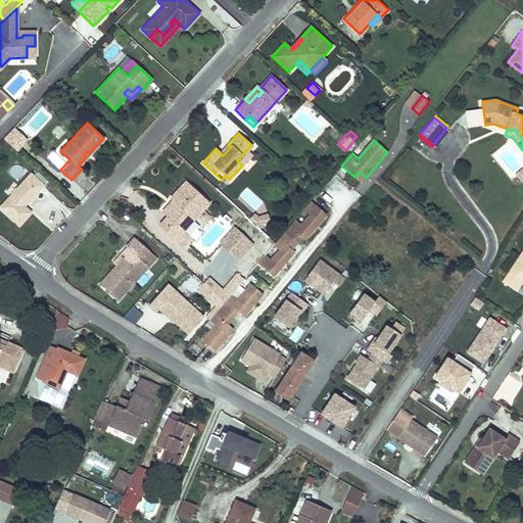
[(223,155),(231,146),(228,144),(220,153),(223,155)]
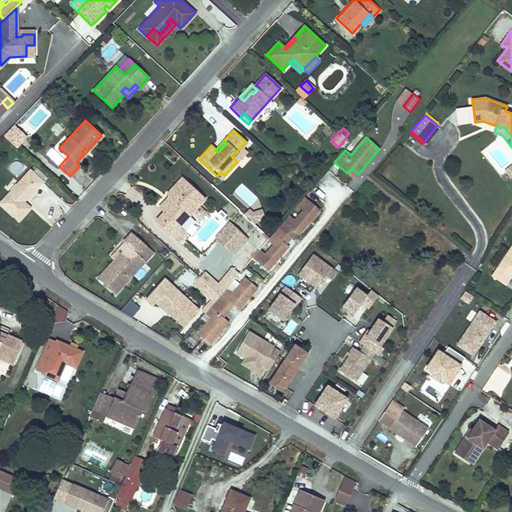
[(232,157),(237,162),(247,151),(242,146),(232,157)]
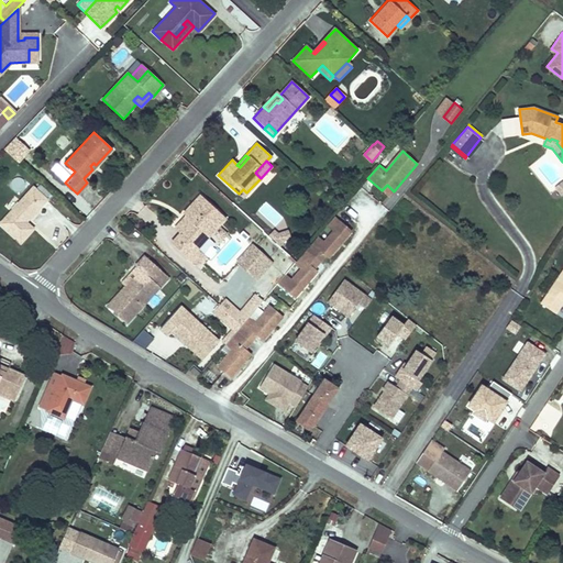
[(394,191),(387,185),(382,190),(388,197),(394,191)]
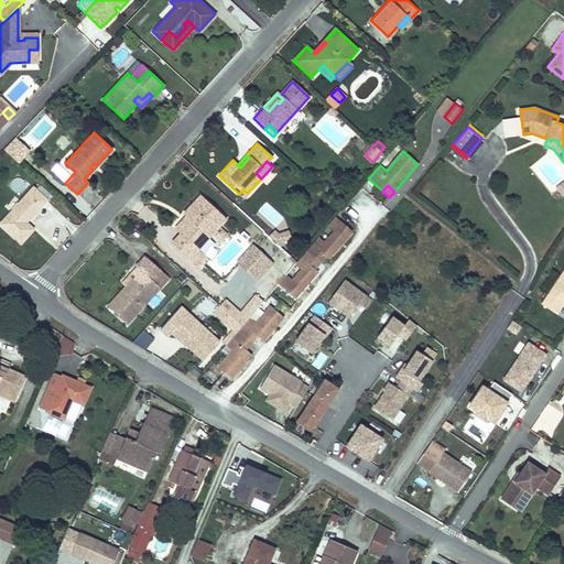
[(0,220),(0,224),(19,242),(32,228),(25,221),(46,199),(32,186),(0,220)]
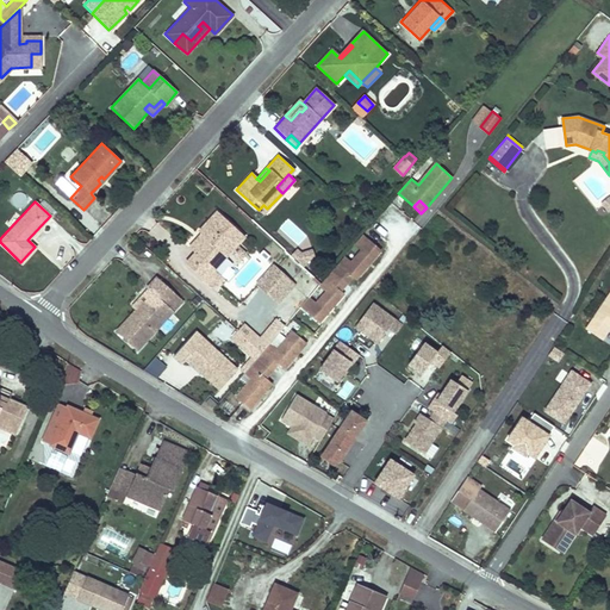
[(185,262),(204,279),(243,236),(217,211),(198,230),(201,234),(206,238),(194,251),(185,262)]
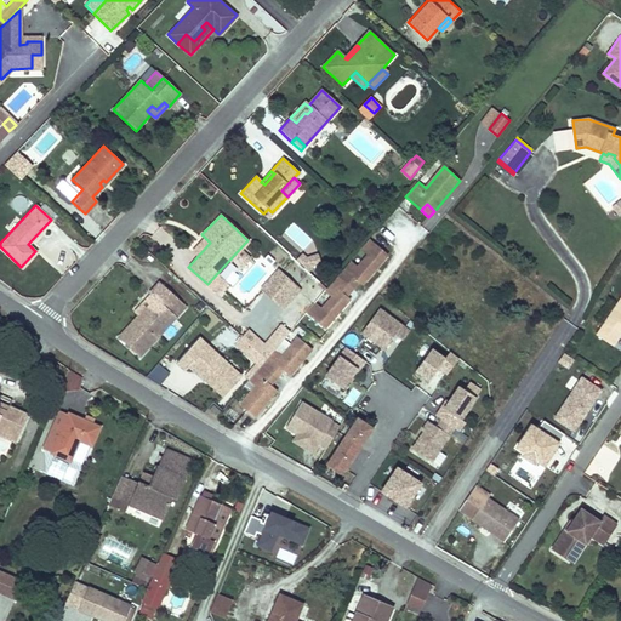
[(192,251),(198,256),(210,243),(205,238),(192,251)]
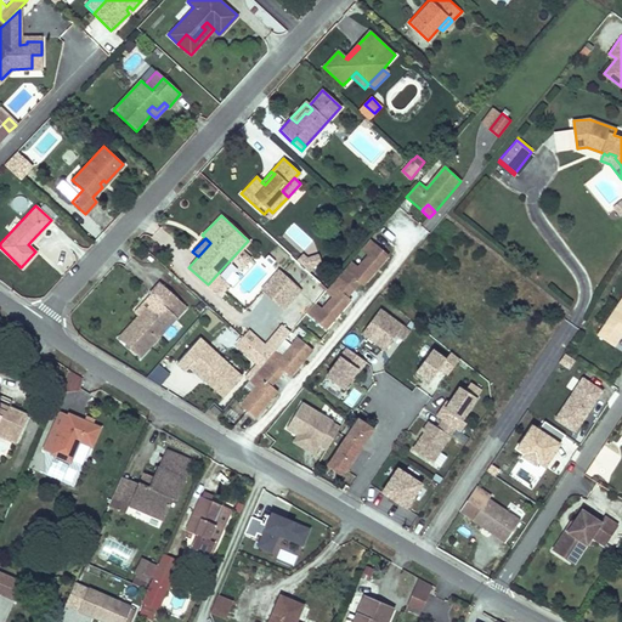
[(389,255),(371,239),(327,289),(307,314),(326,329),(349,303),(348,297),(360,282),(366,282),(389,255)]
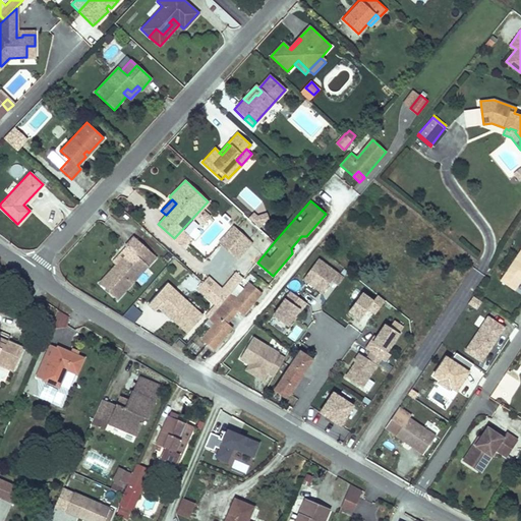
[(251,216),(255,227),(270,221),(266,210),(251,216)]
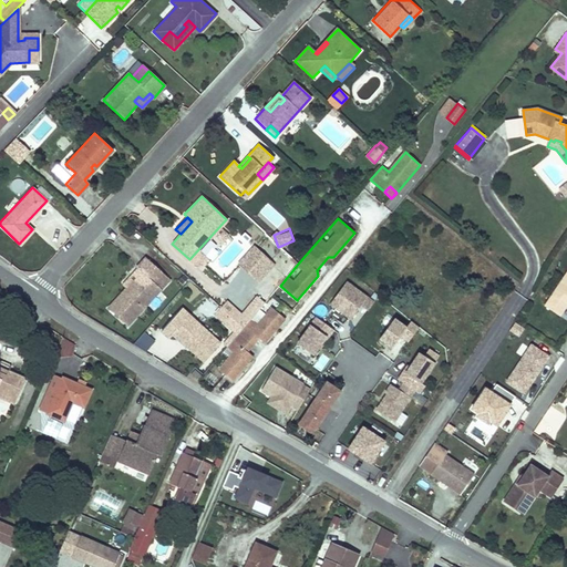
[(269,264),(254,249),(248,257),(246,255),(238,264),(256,280),(269,264)]
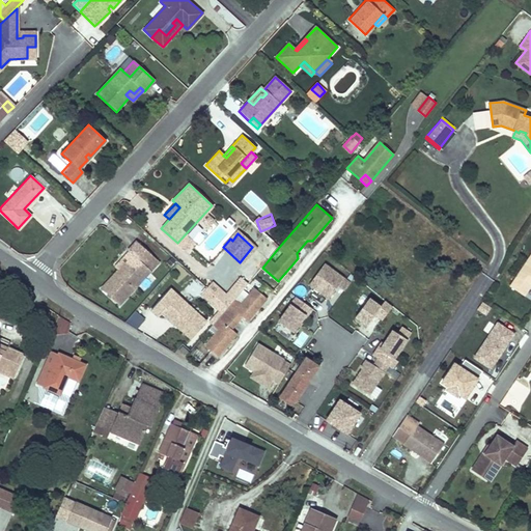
[(101,287),(118,304),(150,269),(144,264),(152,256),(135,241),(127,250),(128,250),(132,254),(117,270),(101,287)]
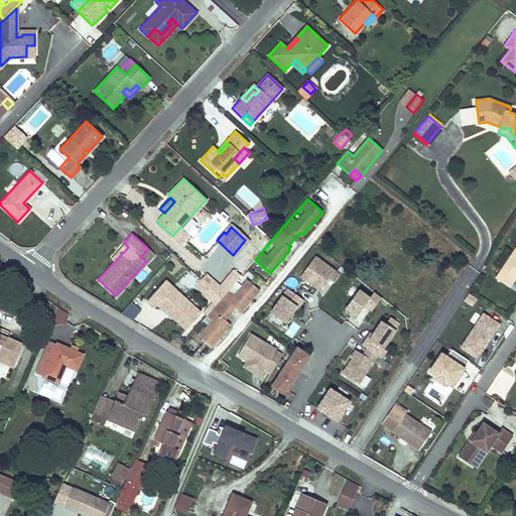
[(114,262),(128,247),(124,243),(111,259),(114,262)]
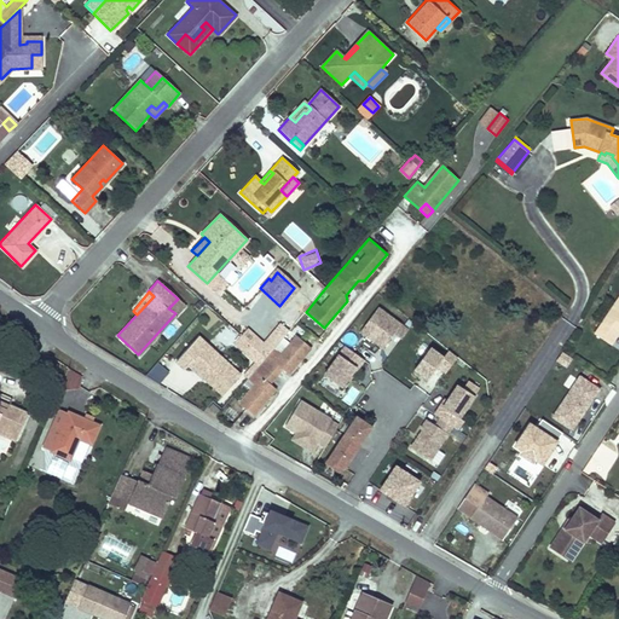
[(168,308),(175,313),(184,305),(178,299),(168,308)]
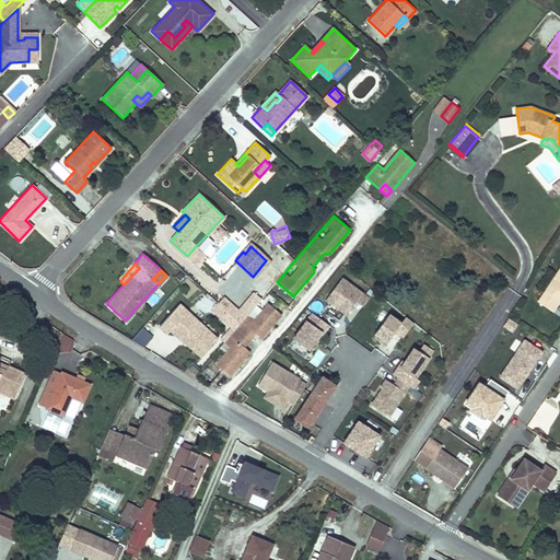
[(559,277),(557,275),(545,291),(559,300),(559,298),(559,290),(553,287),(559,277)]
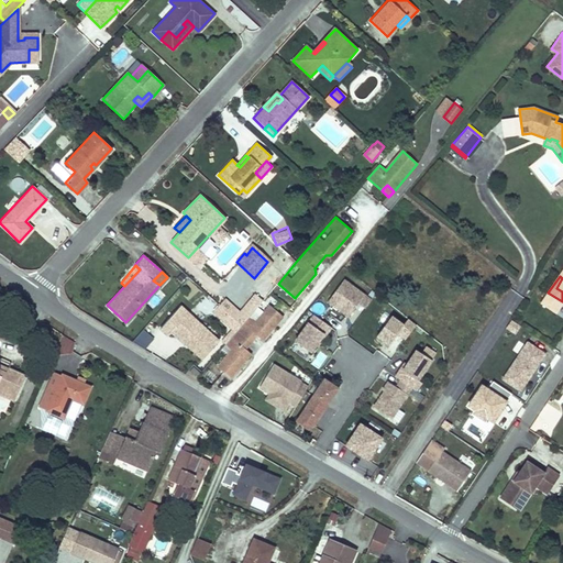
[(344,279),(329,301),(349,317),(360,302),(366,307),(371,300),(344,279)]
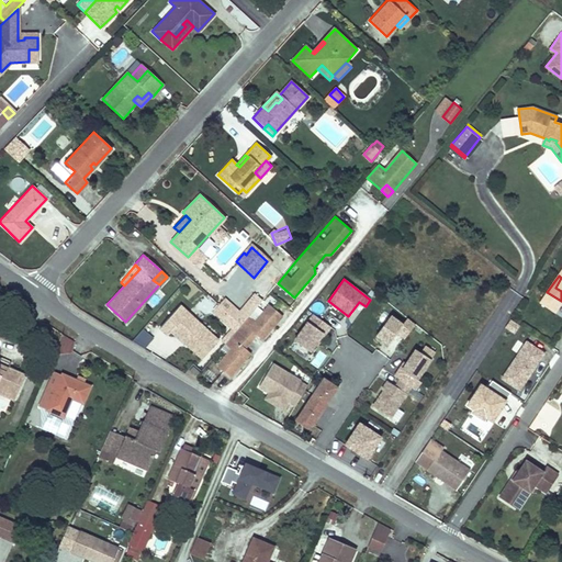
[(561,301),(547,292),(540,302),(554,311),(561,301)]
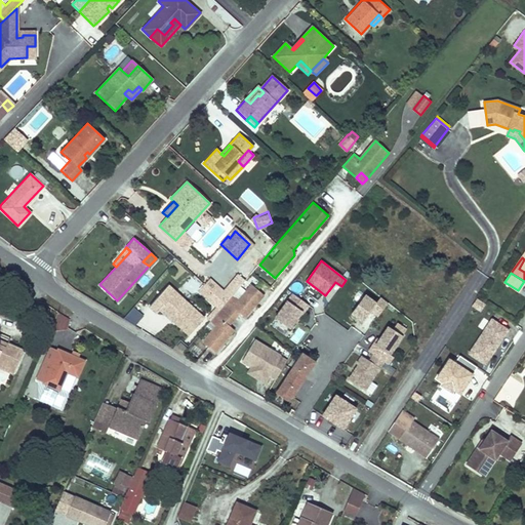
[(226,304),(233,295),(239,288),(232,282),(224,291),(209,278),(204,284),(219,298),(226,304)]
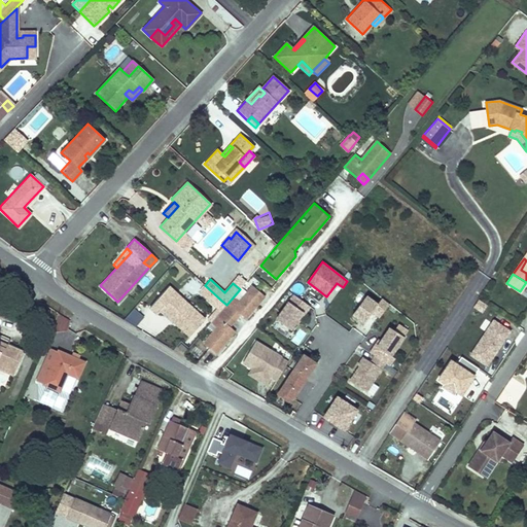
[(170,285),(154,303),(150,307),(160,315),(163,311),(189,336),(205,318),(182,296),(176,291),(170,285)]
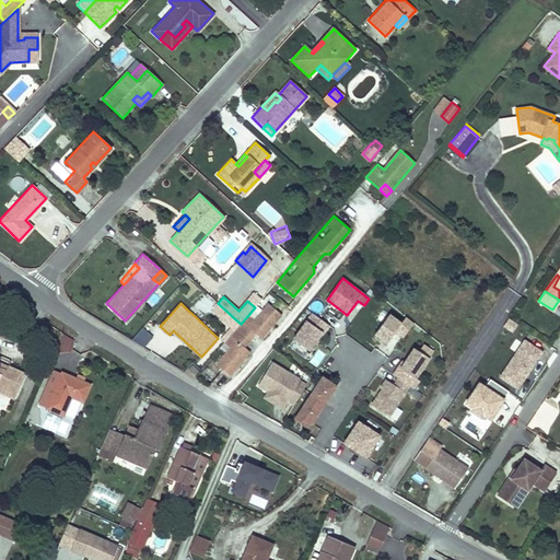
[(234,318),(218,303),(212,308),(230,325),(235,330),(241,324),(234,318)]
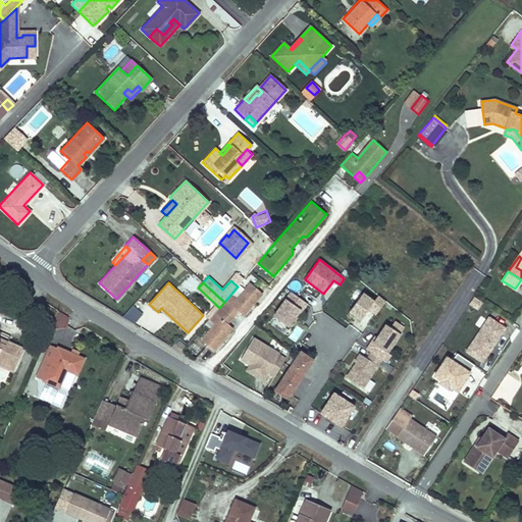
[(210,319),(209,319),(215,324),(202,340),(214,351),(231,330),(230,326),(227,323),(238,311),(242,314),(246,314),(262,294),(250,283),(238,299),(231,294),(224,302),(219,308),(218,309),(215,312),(210,319)]
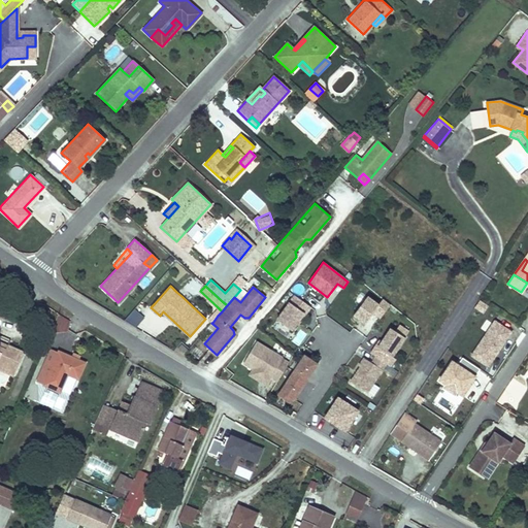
[(308,305),(296,296),(278,321),(293,331),(305,314),(303,312),(308,305)]
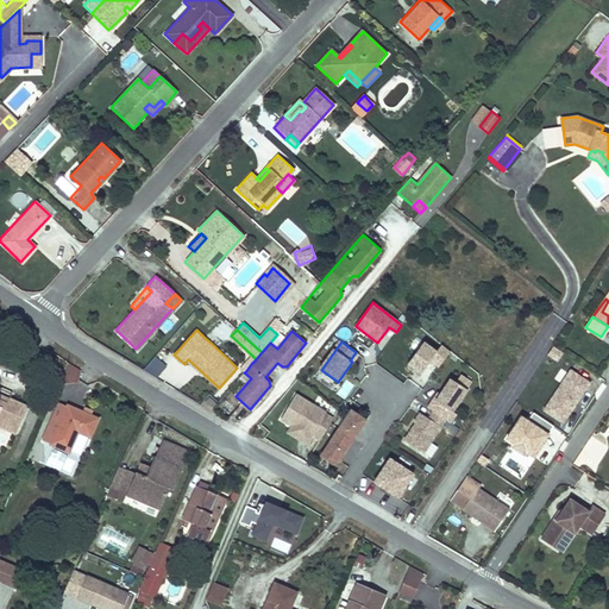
[(437,352),(425,343),(409,364),(422,374),(432,360),(439,366),(450,351),(443,345),(437,352)]
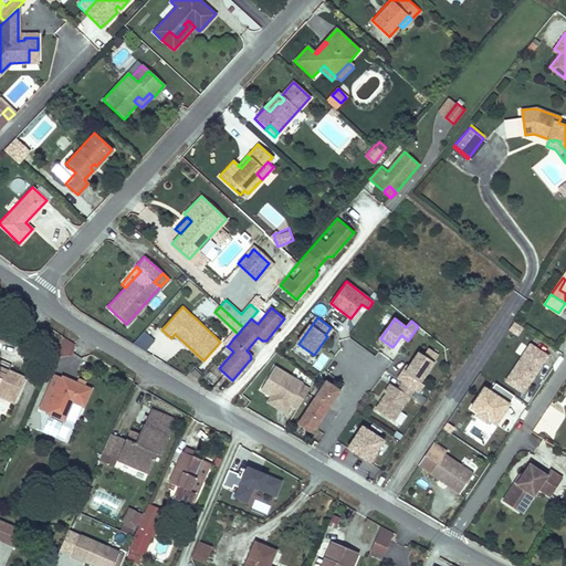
[(524,327),(514,321),(509,331),(517,336),(524,327)]
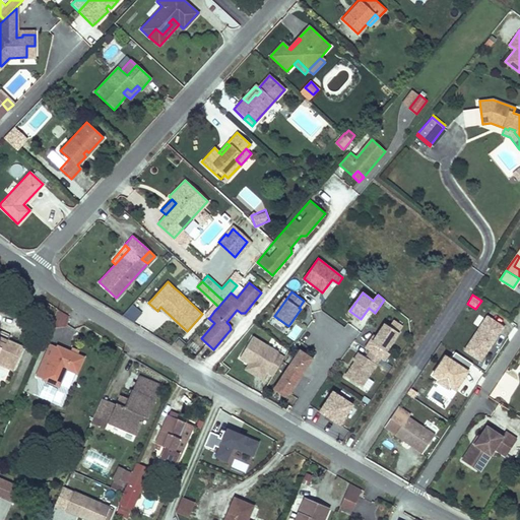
[(218,307),(213,302),(204,313),(209,318),(214,311),(217,308),(218,307)]
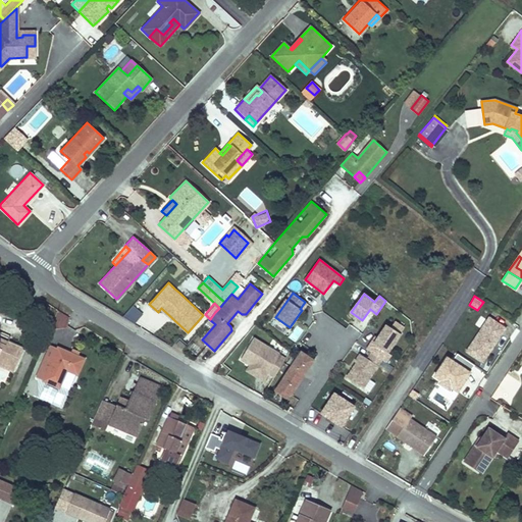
[(143,314),(134,306),(125,316),(136,323),(143,314)]
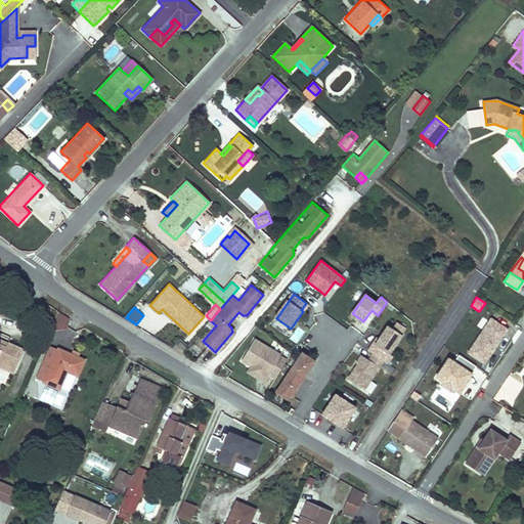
[(63,332),(71,318),(57,311),(50,323),(63,332)]
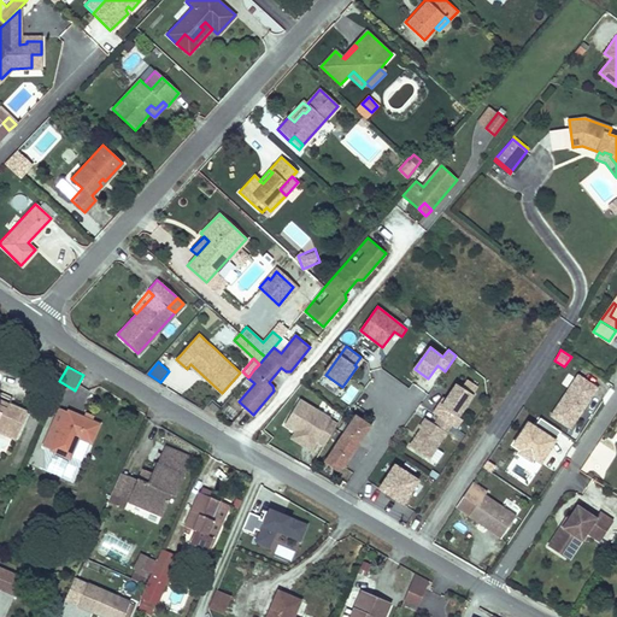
[(569,428),(597,387),(579,374),(550,416),(569,428)]
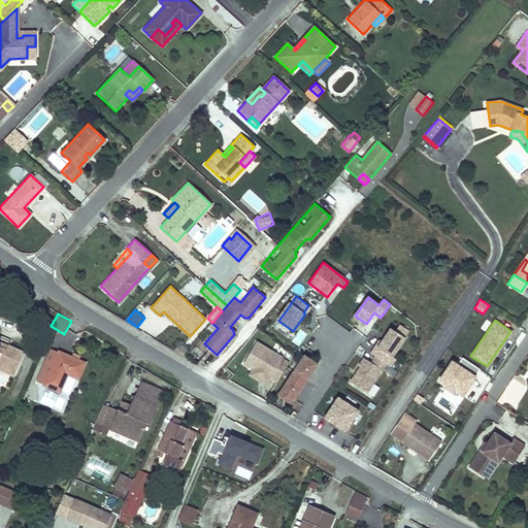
[(406,337),(392,328),(384,341),(381,339),(371,354),(376,356),(387,363),(392,366),(397,359),(394,356),(406,337)]
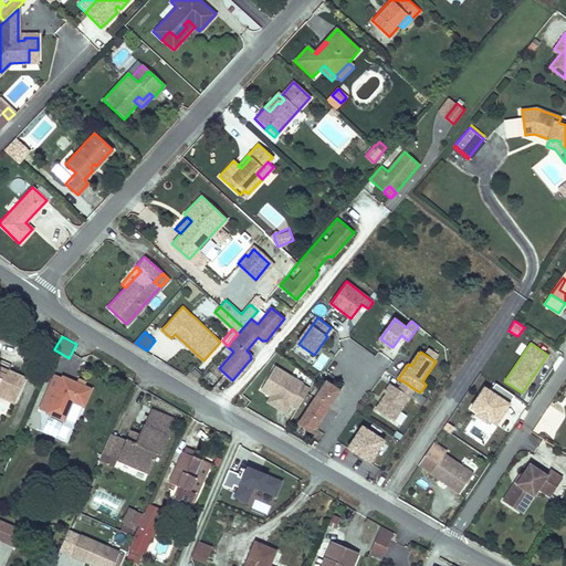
[(0,367),(1,369),(8,373),(9,368),(11,364),(0,358),(0,367)]
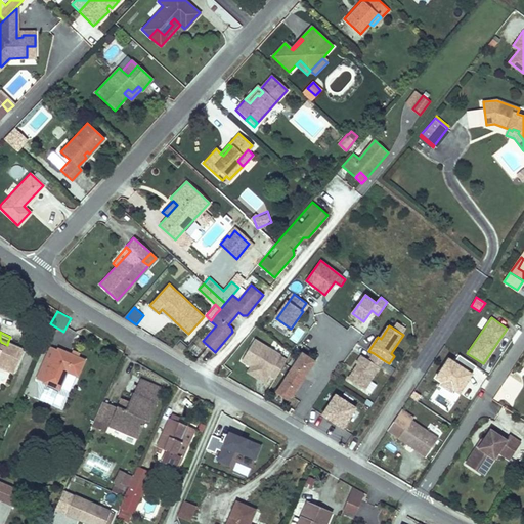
[(0,360),(16,367),(25,348),(8,341),(7,345),(1,342),(0,340),(0,360)]
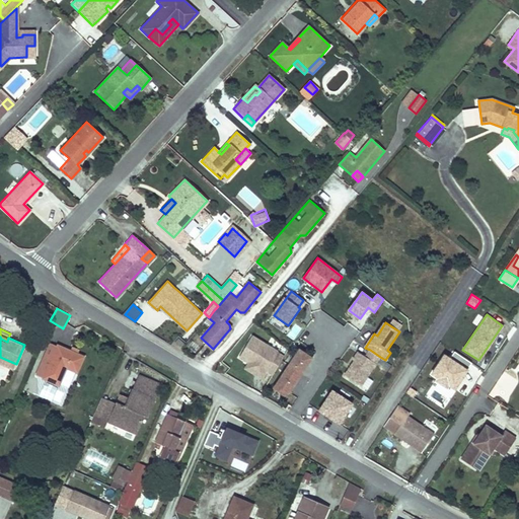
[(277,353),(251,338),(239,358),(248,364),(245,369),(262,379),(266,371),(273,375),(283,357),(277,354),(277,353)]
